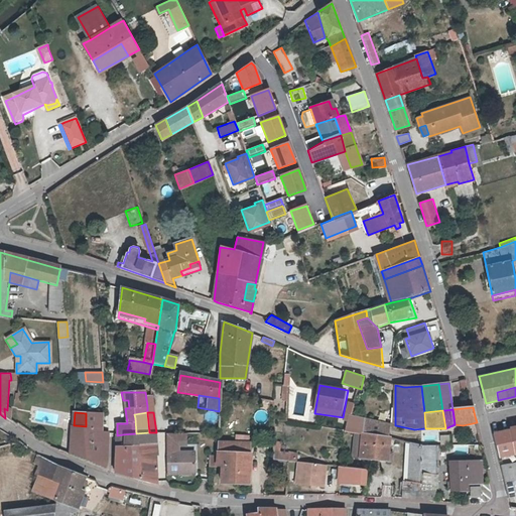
[(102,444),(101,436),(101,434),(101,414),(86,413),(86,426),(91,426),(91,443),(102,444)]
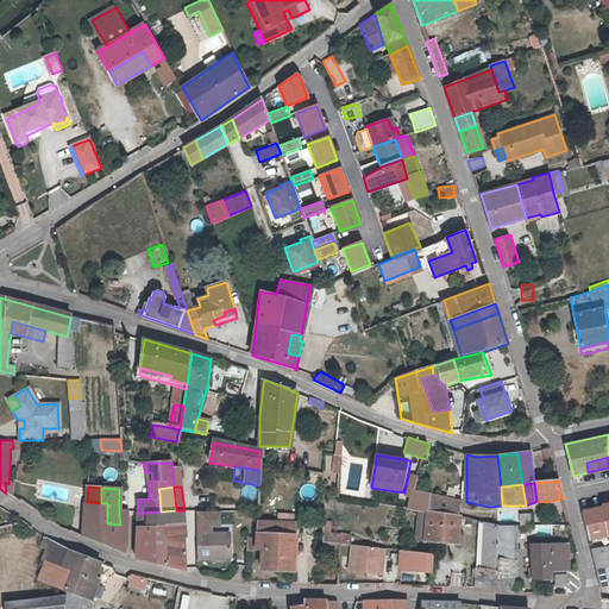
[(429,512),(432,494),(415,490),(410,509),(429,512)]
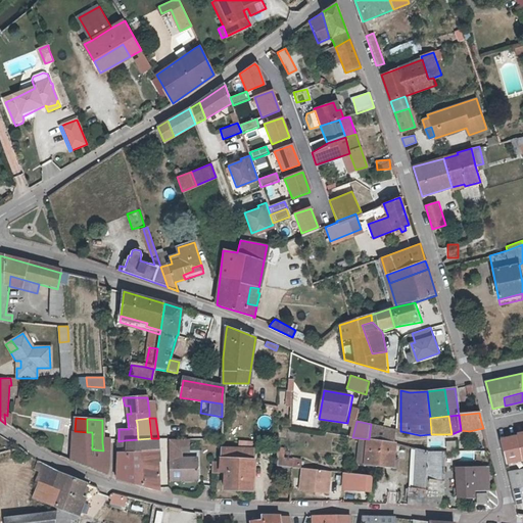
[(395,430),(371,424),(369,439),(393,443),(395,430)]
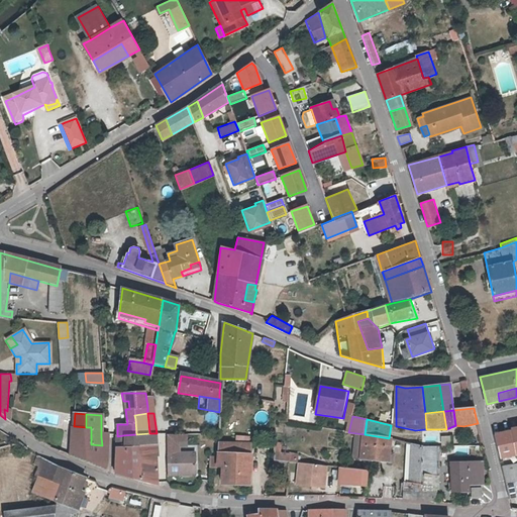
[(107,461),(107,445),(102,445),(91,444),(91,427),(86,427),(74,426),(72,426),(70,443),(72,443),(71,456),(83,461),(95,467),(95,457),(102,457),(102,460),(107,461)]
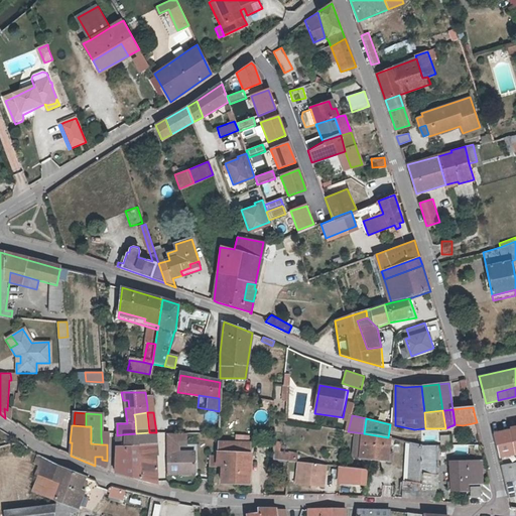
[(515,428),(494,433),(498,457),(515,453),(515,428)]
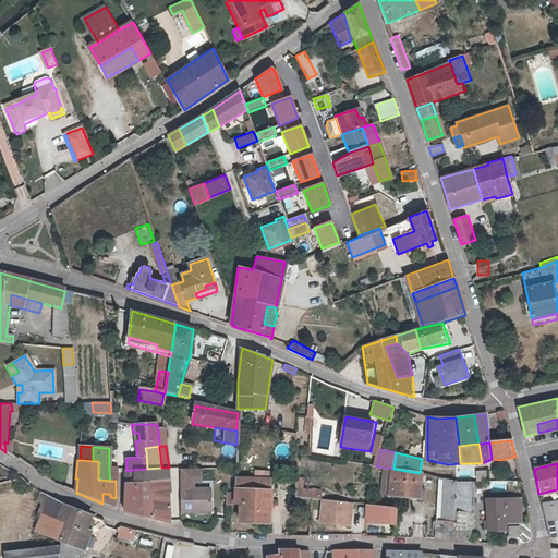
[(164,478),(169,478),(169,468),(161,468),(147,469),(133,470),(134,482),(152,481),(152,494),(164,493),(164,478)]
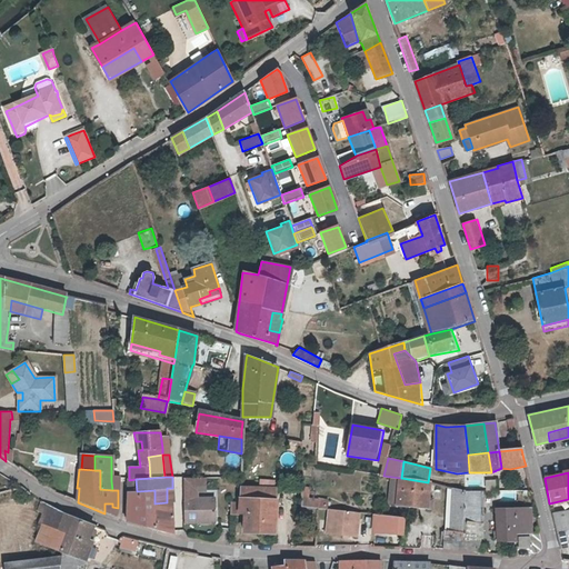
[(196,491),(196,477),(183,477),(181,477),(183,523),(215,522),(213,498),(205,498),(196,498),(196,491)]
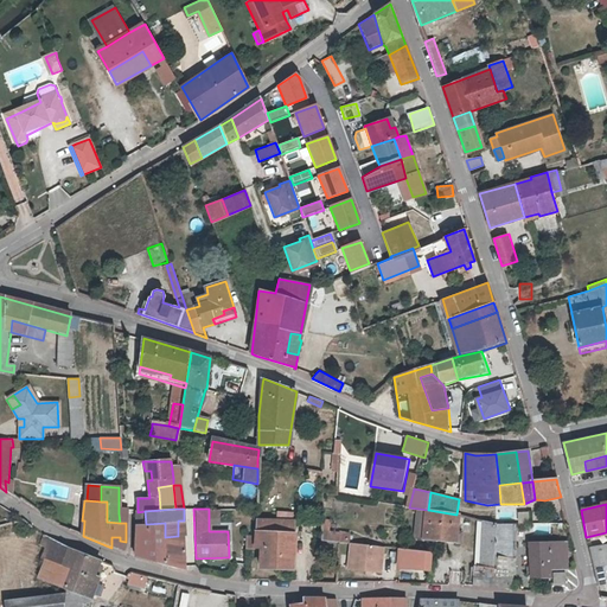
[(460,516),(457,515),(428,510),(423,540),(438,541),(438,545),(445,545),(446,542),(461,543),(461,532),(458,531),(460,516)]
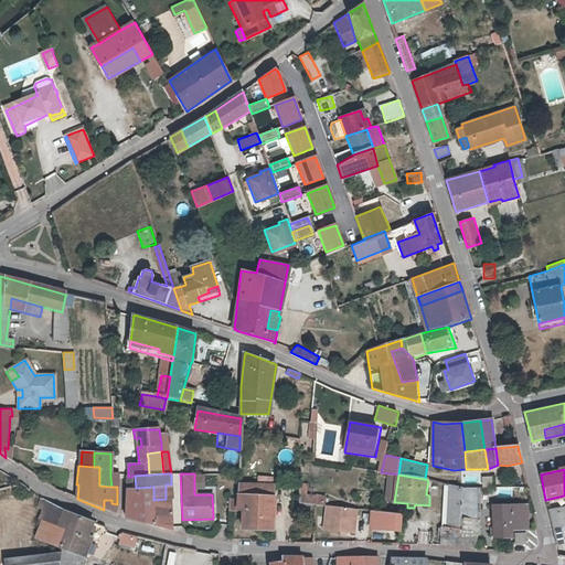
[(155,526),(153,500),(153,487),(136,488),(135,476),(128,477),(127,477),(126,519),(138,522),(155,526)]
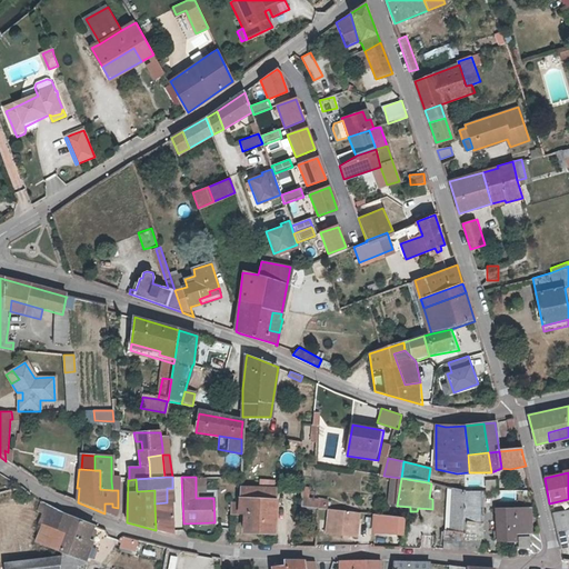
[(445,529),(451,530),(455,490),(450,488),(445,529)]
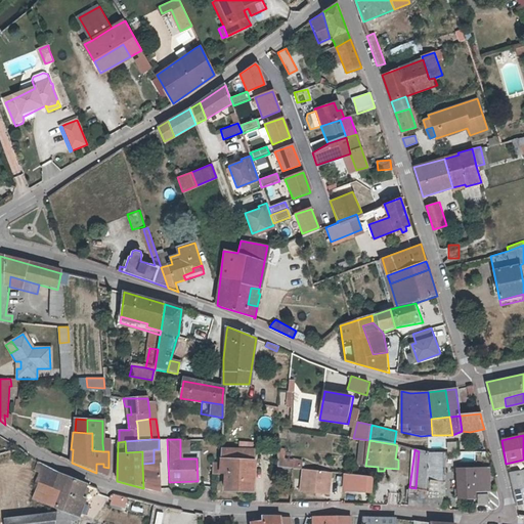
[(220,465),(220,476),(226,476),(224,490),(252,490),(253,466),(253,456),(252,451),(221,450),(221,459),(220,465)]
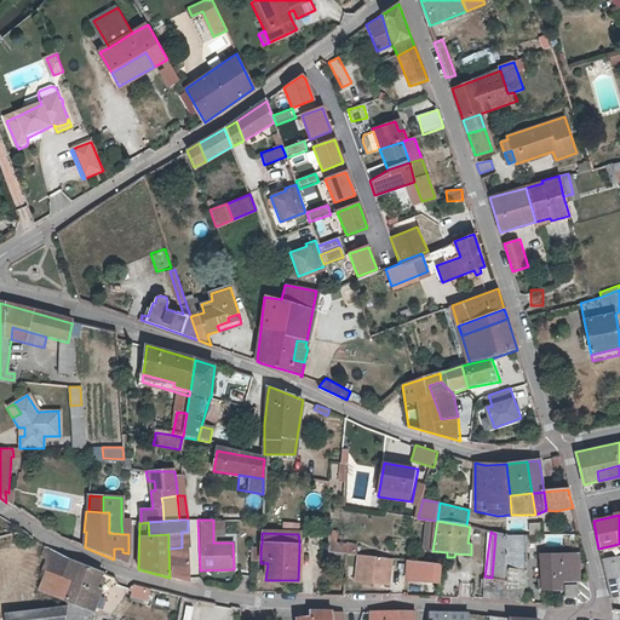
[(500,578),(501,570),(505,537),(495,534),(492,578),(500,578)]
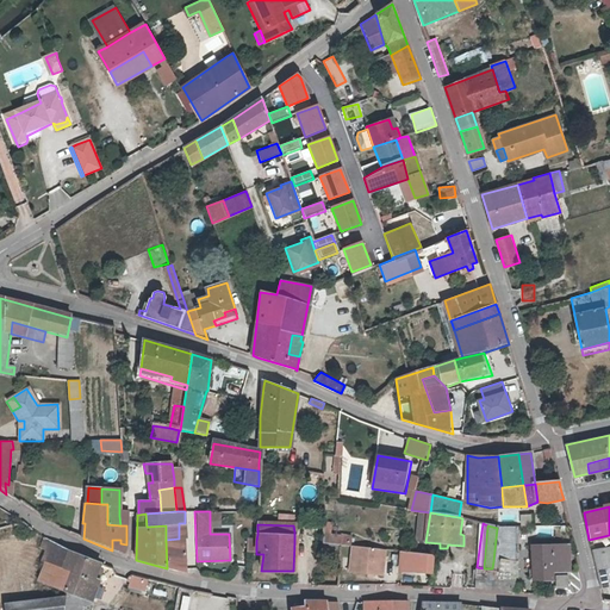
[(324,528),(322,541),(350,545),(352,531),(324,528)]
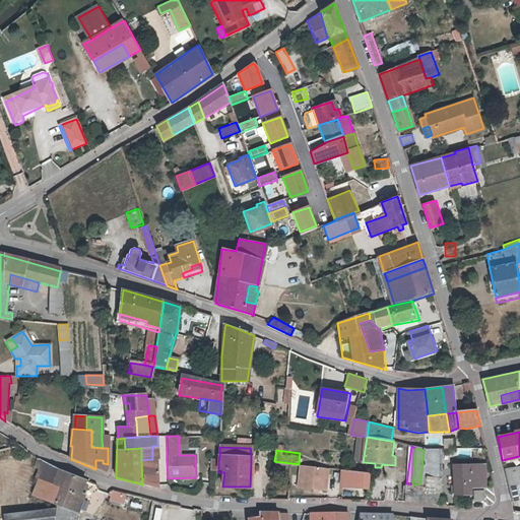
[(439,450),(424,450),(420,478),(438,478),(439,450)]
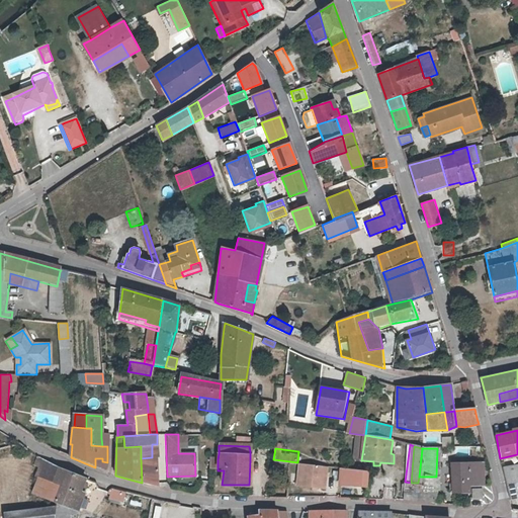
[(52,483),(59,467),(53,463),(46,460),(38,456),(34,465),(44,470),(32,494),(55,503),(61,488),(52,483)]
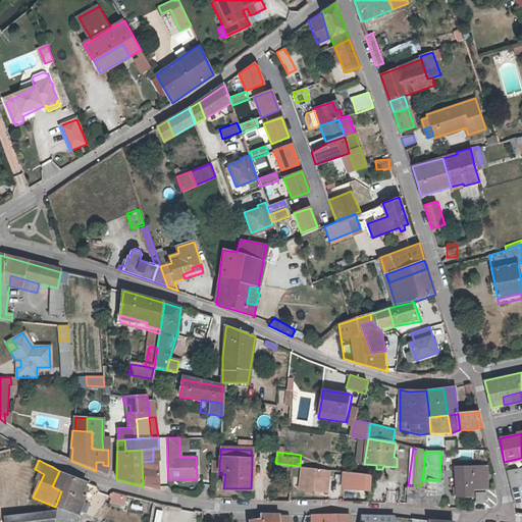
[(153,461),(142,462),(143,486),(158,489),(157,461),(153,461)]
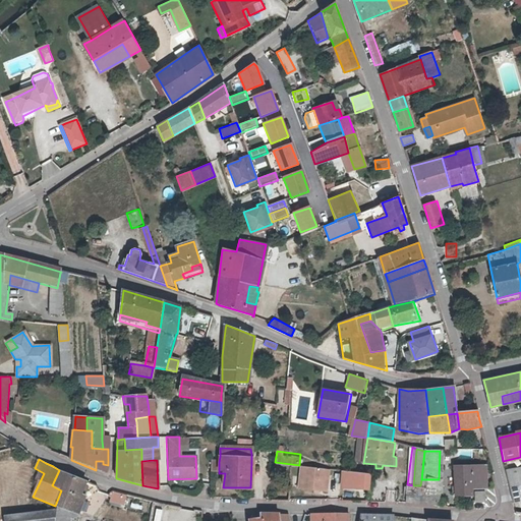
[(105,473),(108,465),(103,464),(103,461),(96,461),(96,470),(105,473)]
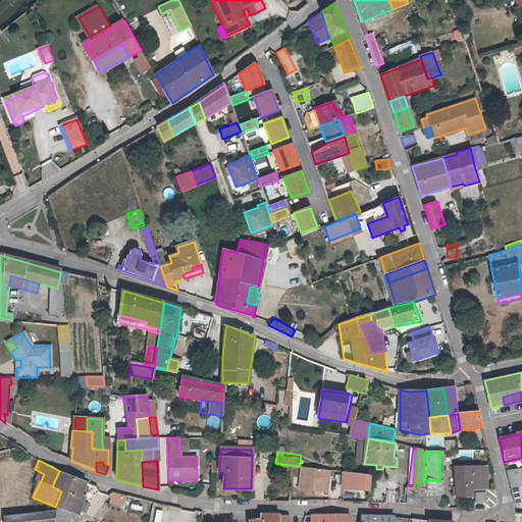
[(454,496),(473,497),(473,491),(473,490),(488,488),(487,467),(469,467),(454,466),(454,496)]
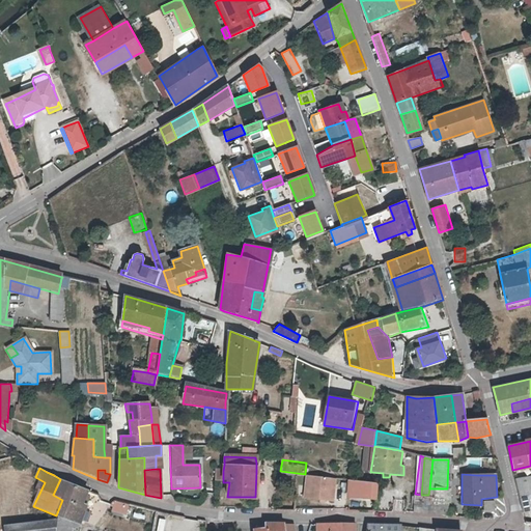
[(337,478),(308,476),(306,497),(334,500),(337,478)]
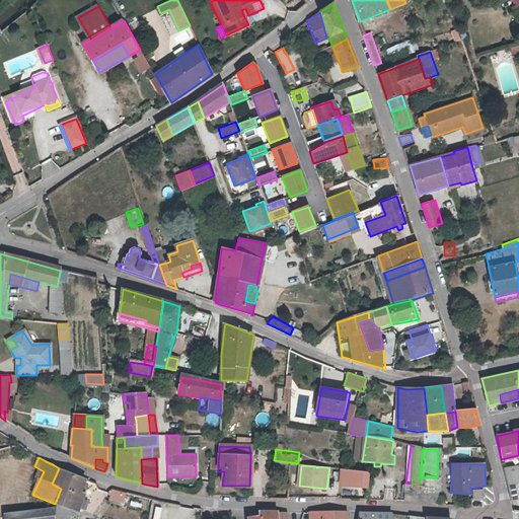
[(61,489),(55,504),(76,512),(90,480),(59,468),(52,484),(61,489)]
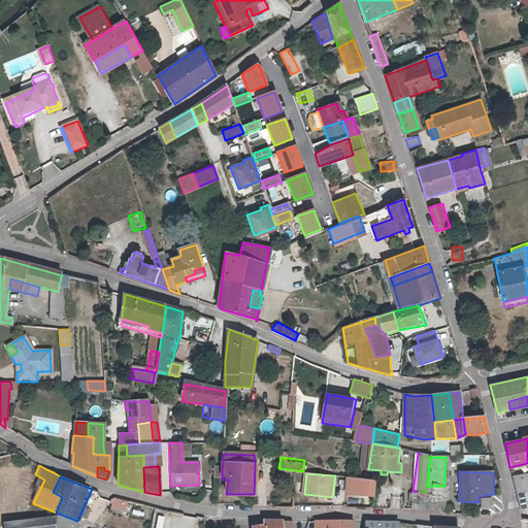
[(375,480),(347,477),(345,507),(362,508),(363,505),(370,505),(370,508),(375,508),(376,481),(375,480)]
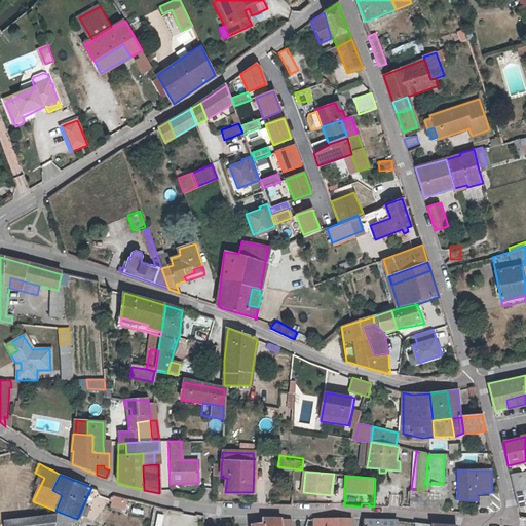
[(427,512),(425,484),(424,490),(417,490),(411,489),(410,510),(427,512)]
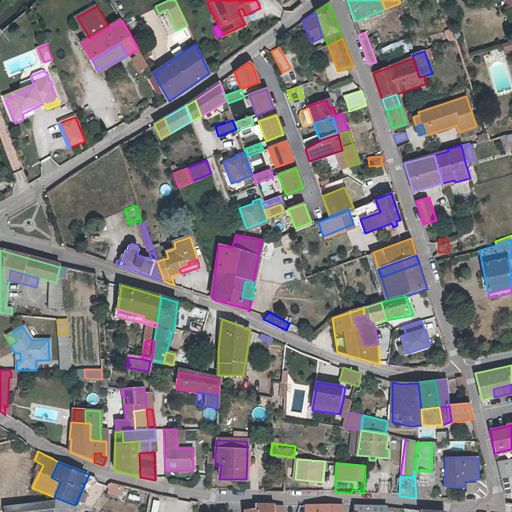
[(431,471),(414,471),(416,498),(430,499),(431,471)]
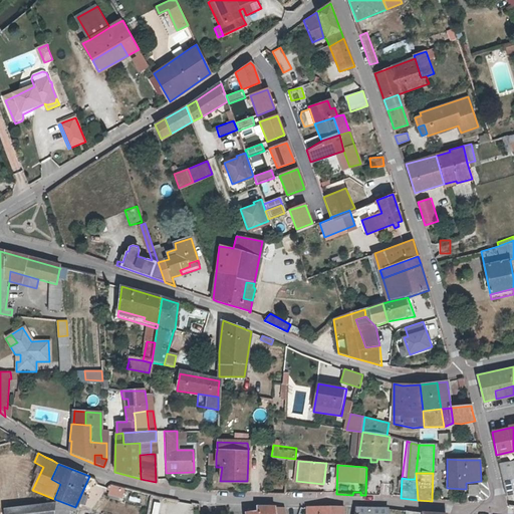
[(479,494),(479,485),(469,485),(468,494),(479,494)]
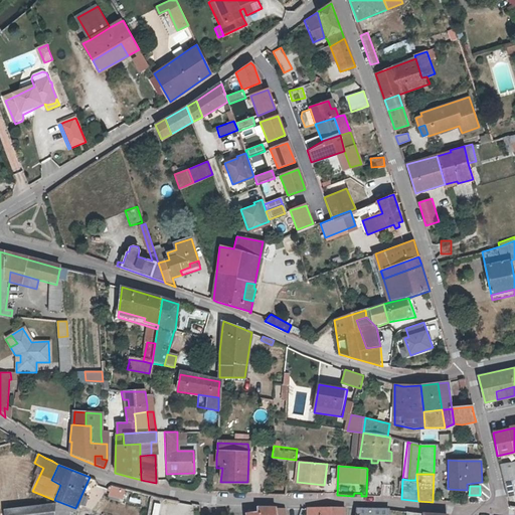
[(153,502),(151,514),(157,514),(160,503),(153,502)]
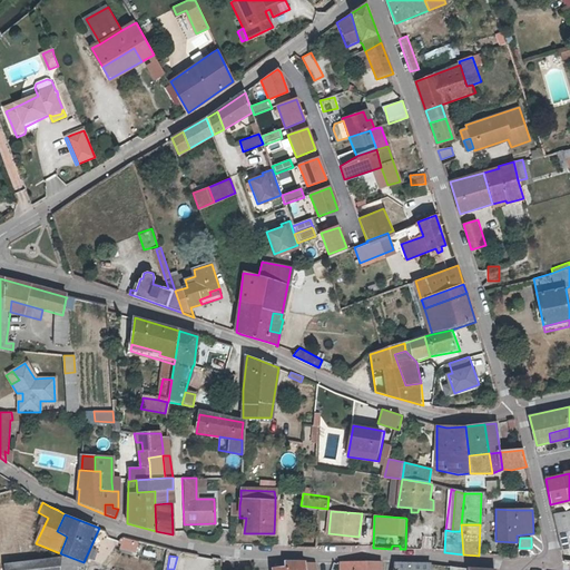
[(3,569),(58,569),(59,558),(3,567),(3,569)]
